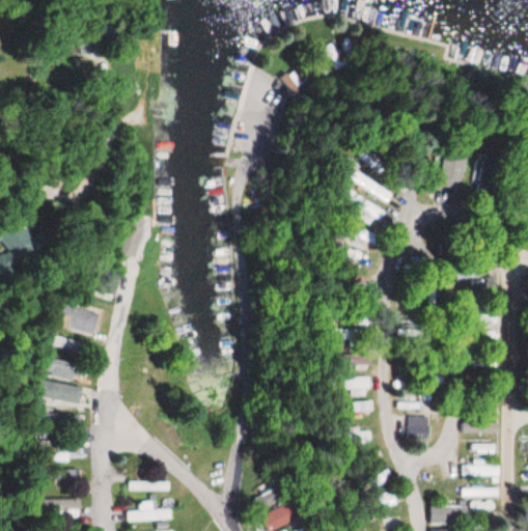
[(390,165),(367,146),(360,155),(383,174),(390,165)]
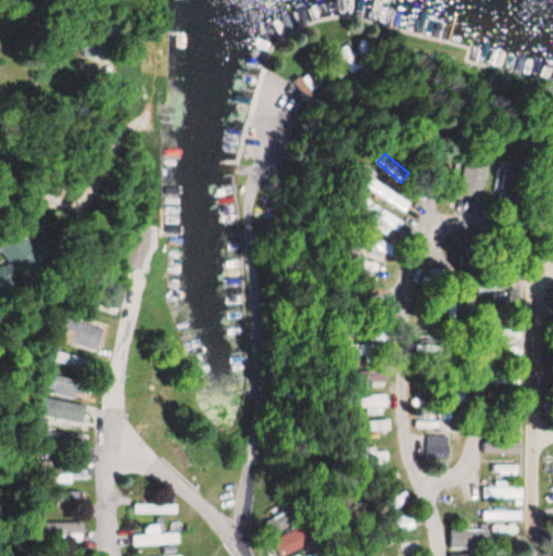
[(467,189),(488,189),(488,158),(467,158),(467,189)]
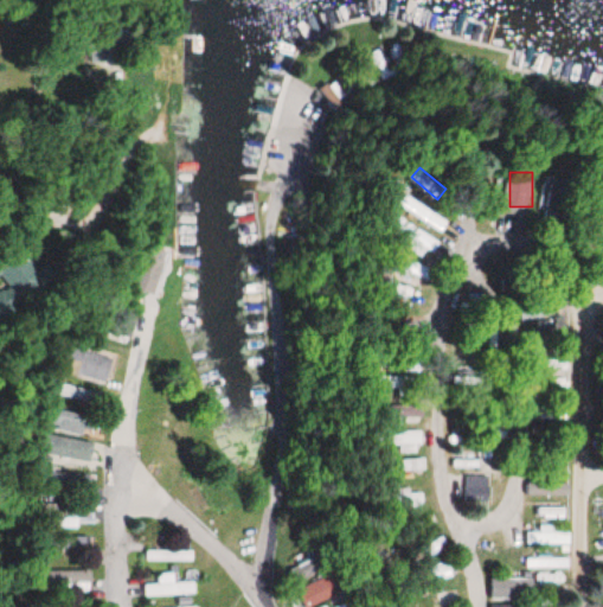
[(450,219),(408,195),(402,204),(444,229),(450,219)]
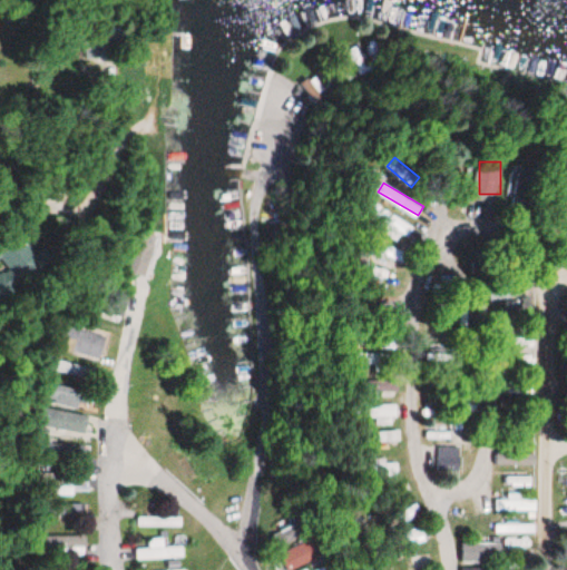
[(377,224),(403,243),(414,227),(388,208),(377,224)]
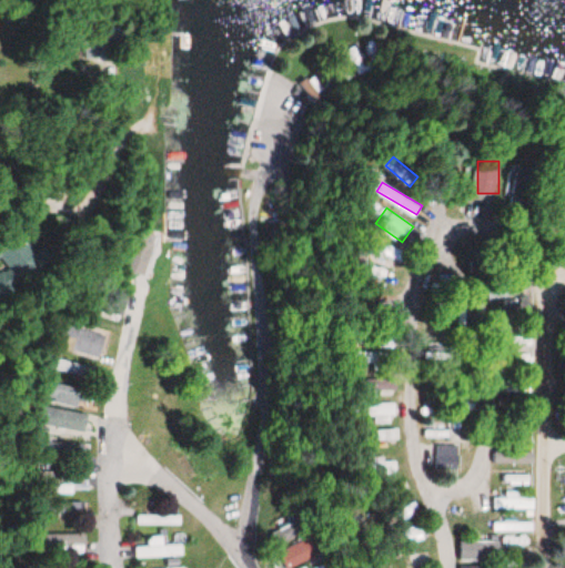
[(0,259),(8,259),(10,277),(32,275),(29,237),(0,240),(0,259)]
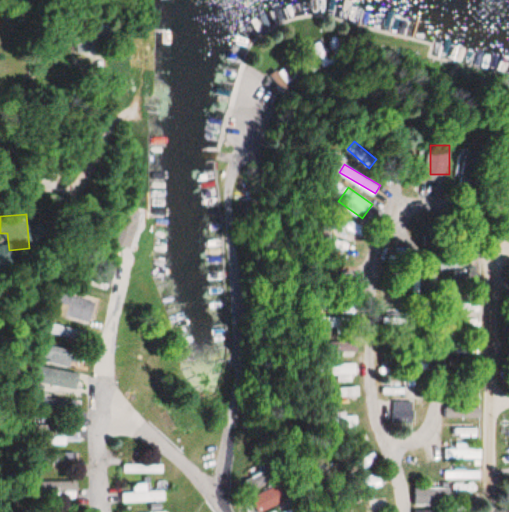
[(336,225),(340,226),(338,235),(358,241),(360,234),(366,236),(369,226),(338,217),(336,225)]
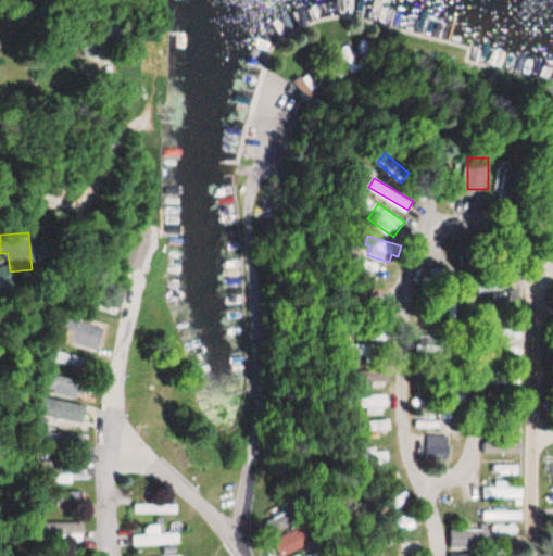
[(480,283),(482,293),(508,287),(505,277),(480,283)]
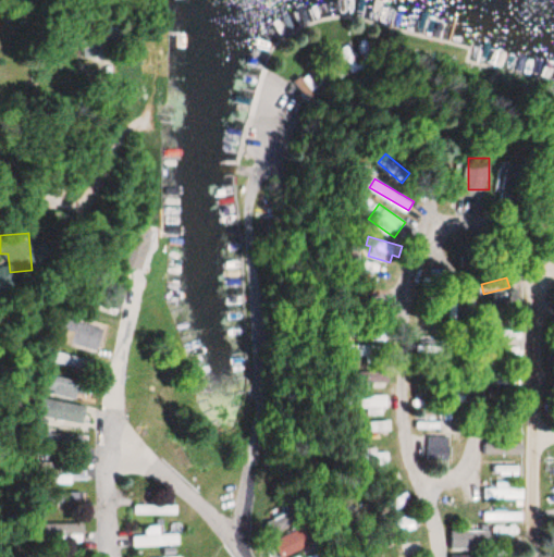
[(121,310),(125,296),(105,288),(100,302),(121,310)]
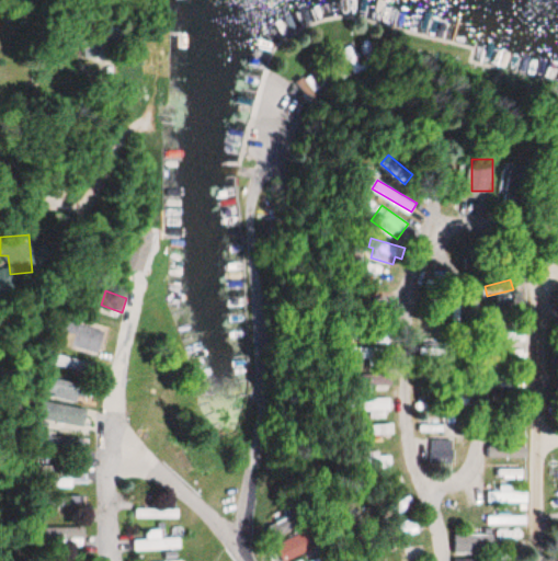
[(109,328),(58,318),(53,343),(103,353),(109,328)]
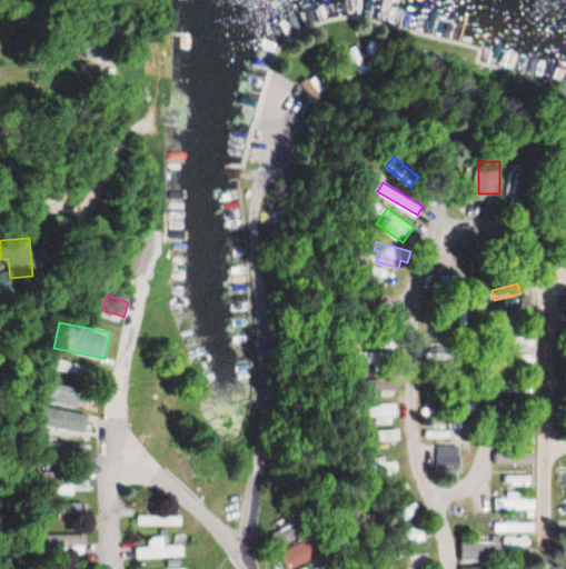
[(90,382),(95,372),(55,355),(50,366),(90,382)]
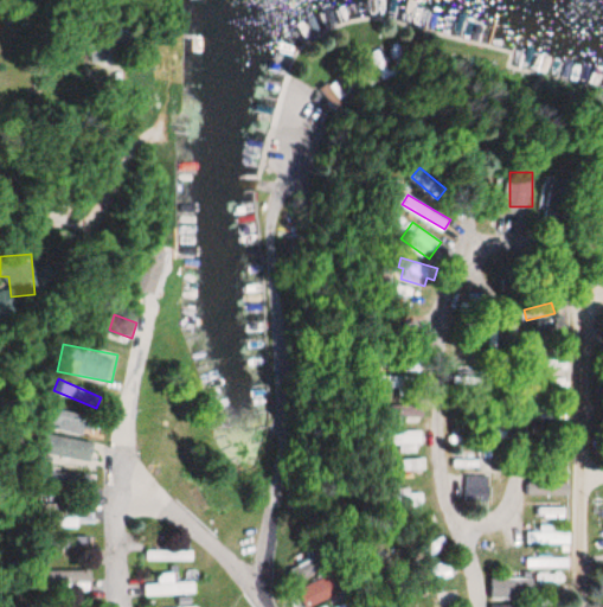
[(398,402),(397,413),(424,419),(427,408),(398,402)]
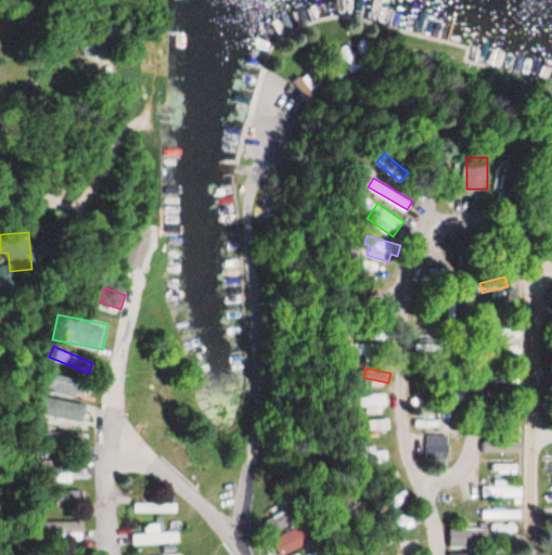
[(389,394),(359,394),(359,407),(389,407),(389,394)]
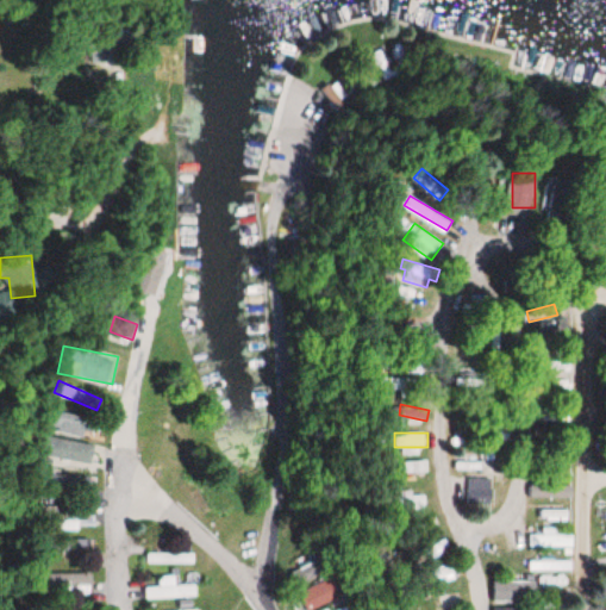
[(88,465),(93,446),(51,436),(47,455),(88,465)]
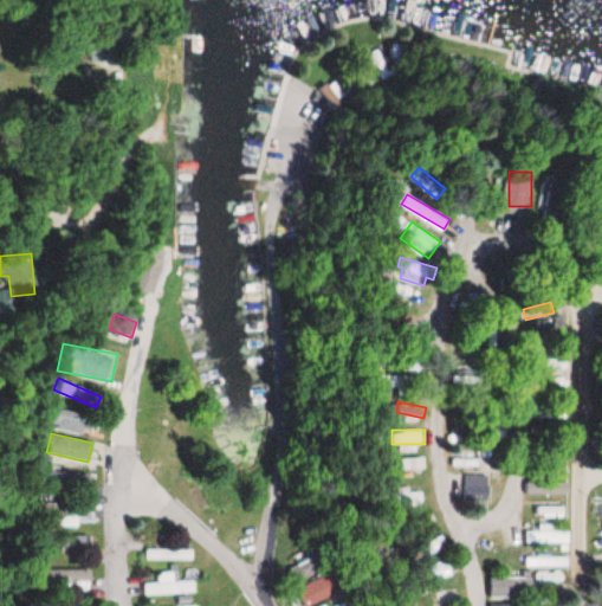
[(402,457),(402,469),(427,469),(427,457),(402,457)]
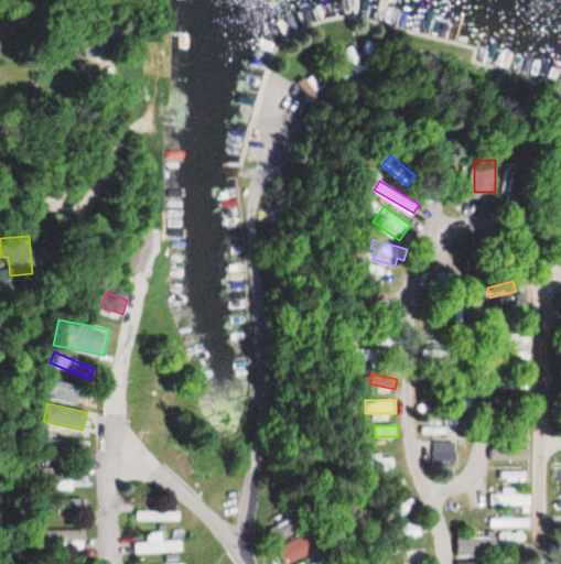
[(460,427),(455,427),(454,442),(438,441),(435,461),(457,462),(460,427)]
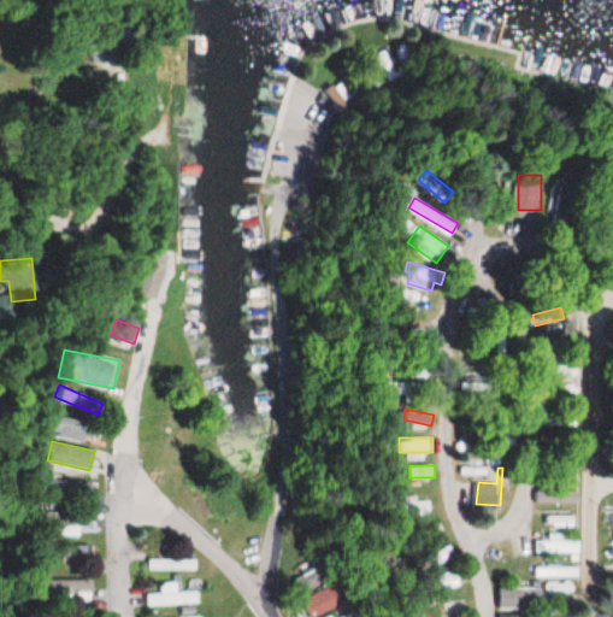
[(47,481),(47,494),(96,495),(98,482),(47,481)]
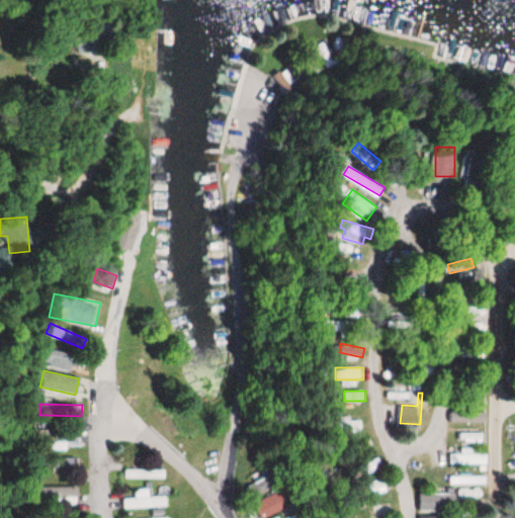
[(486,423),(487,414),(457,411),(456,420),(486,423)]
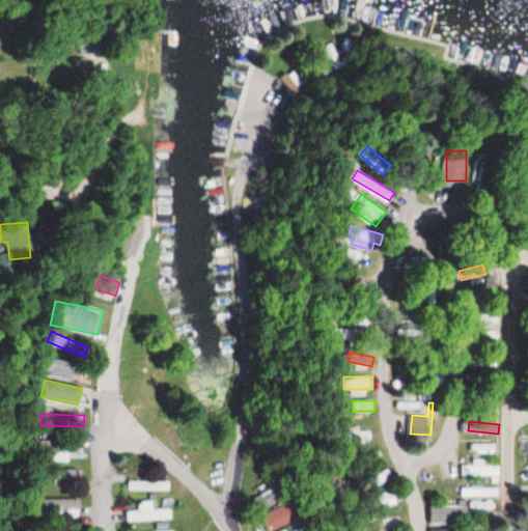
[(370,430),(350,432),(350,444),(371,442),(370,430)]
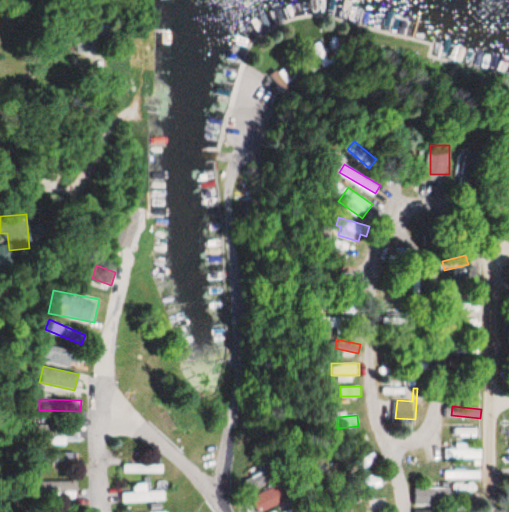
[(77,438),(77,425),(41,425),(41,443),(67,443),(67,438),(77,438)]
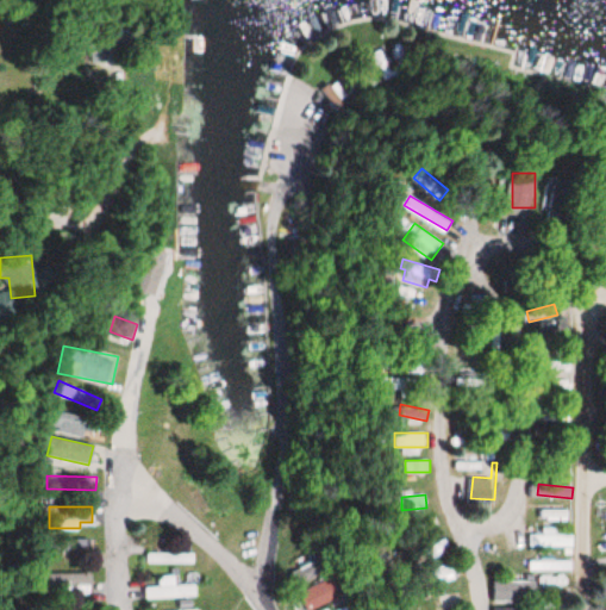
[(532,536),(532,547),(574,547),(574,536),(532,536)]
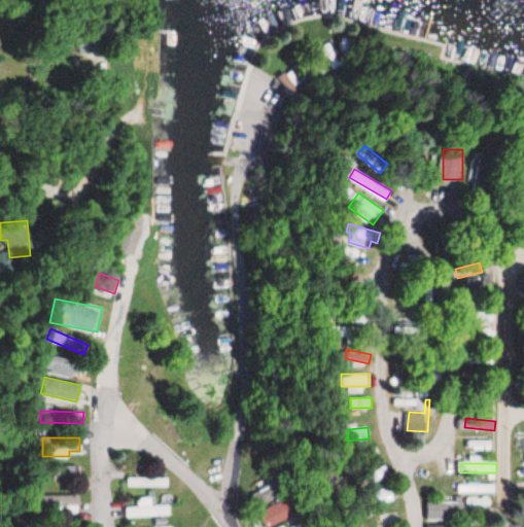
[(128,487),(168,487),(168,478),(128,478),(128,487)]
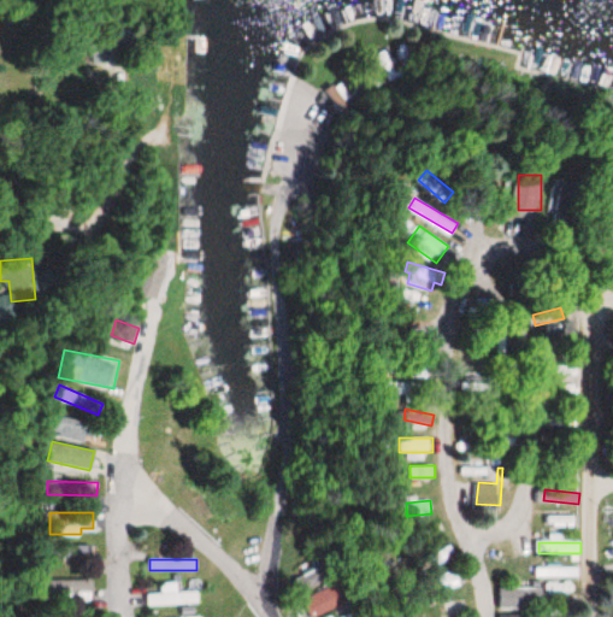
[(294,580),(302,593),(330,577),(322,564),(294,580)]
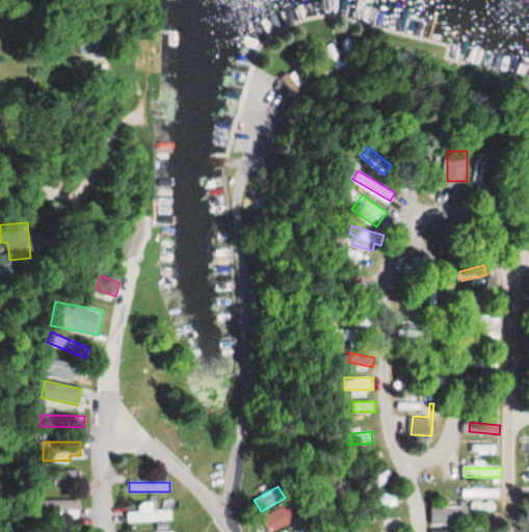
[(464,488),(464,498),(499,498),(499,488),(464,488)]
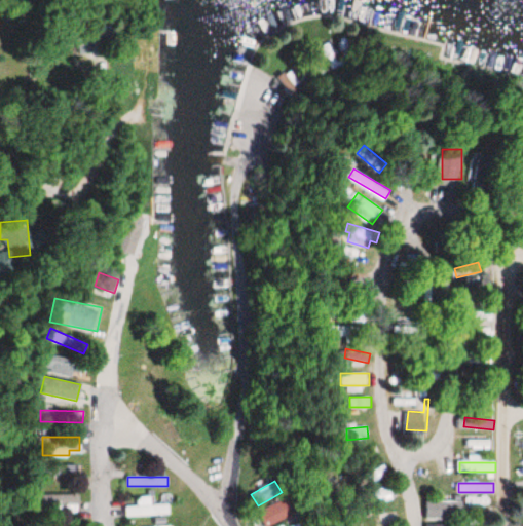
[(76,508),(76,493),(41,493),(41,508),(76,508)]
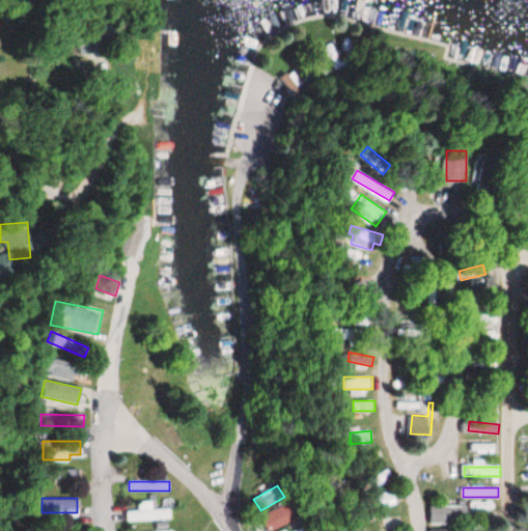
[(470,500),(470,507),(496,509),(497,501),(470,500)]
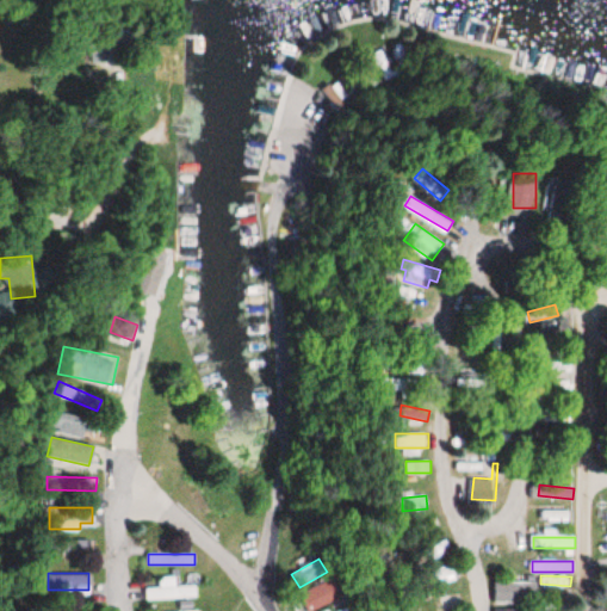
[(178,578),(160,578),(160,588),(146,588),(146,599),(196,599),(196,586),(178,586),(178,578)]
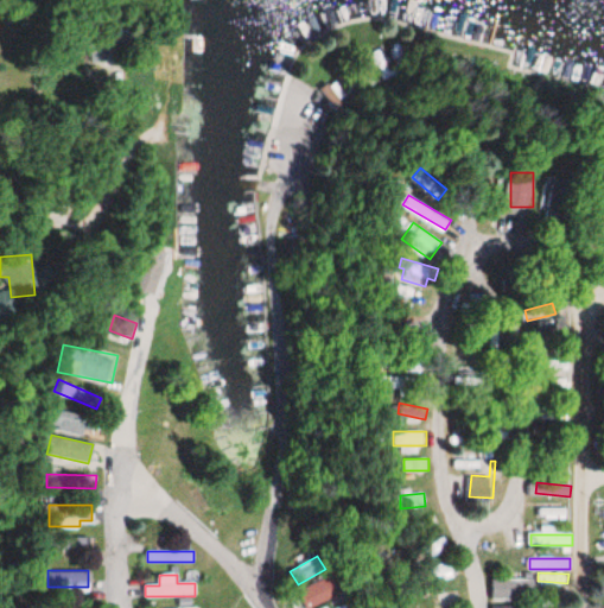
[(298,593),(304,607),(311,607),(343,593),(335,575),(298,593)]
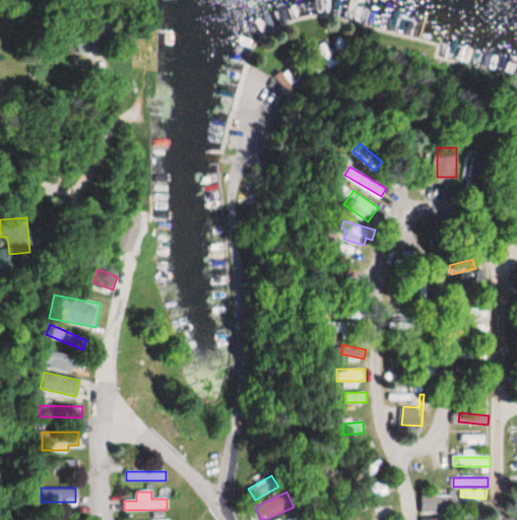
[(461,518),(478,519),(478,504),(427,503),(427,511),(461,512),(461,518)]
